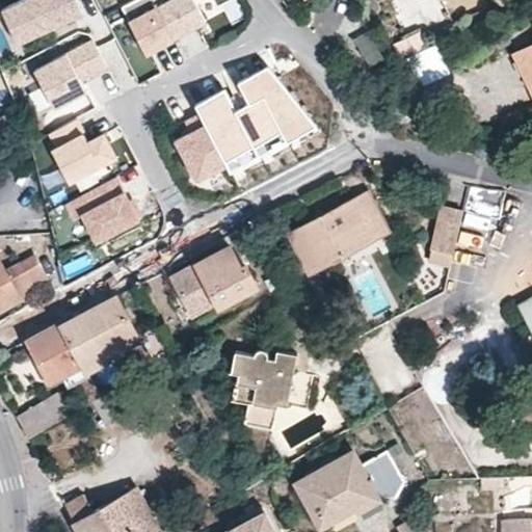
[(84,11),(78,0),(17,0),(2,6),(18,42),(84,11)]
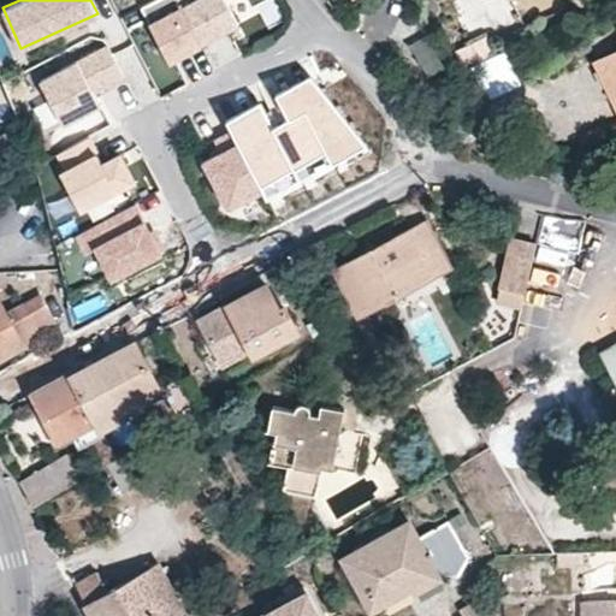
[(154,0),(141,7),(169,60),(238,24),(224,0),(154,0)]
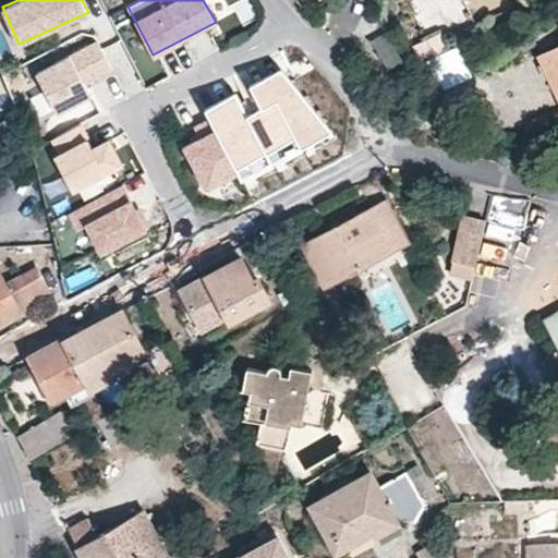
[(489,16),(494,28),(512,19),(508,7),(489,16)]
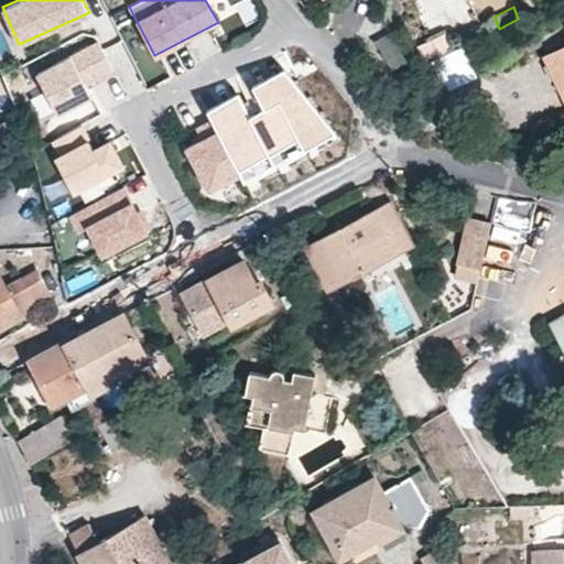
[(375,40),(393,67),(408,58),(389,30),(375,40)]
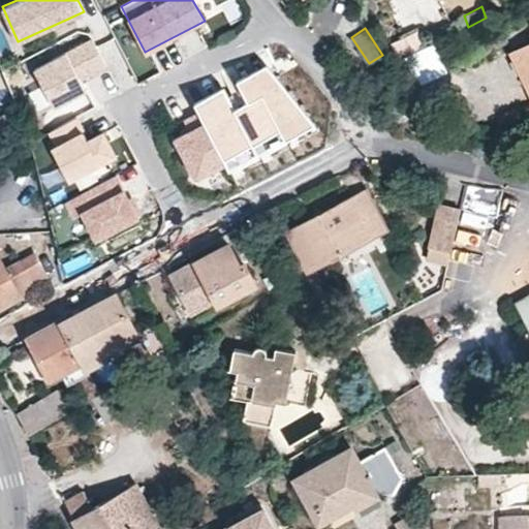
[(425,47),(417,30),(391,43),(398,60),(405,57),(425,47)]
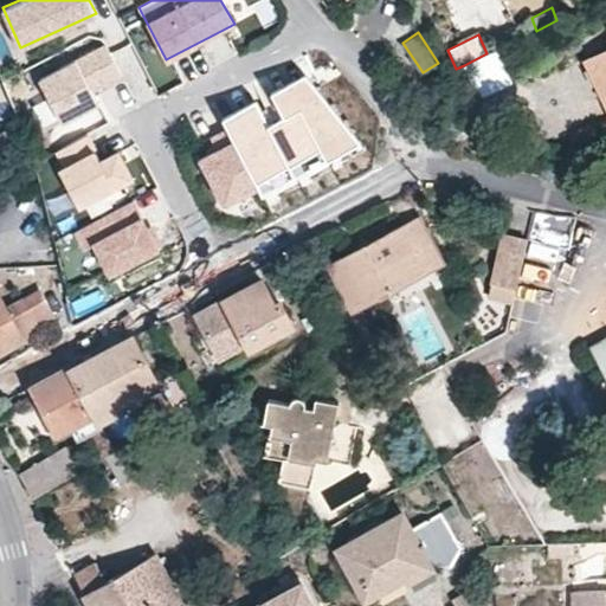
[(122,75),(105,43),(40,77),(63,120),(98,101),(92,89),(122,75)]
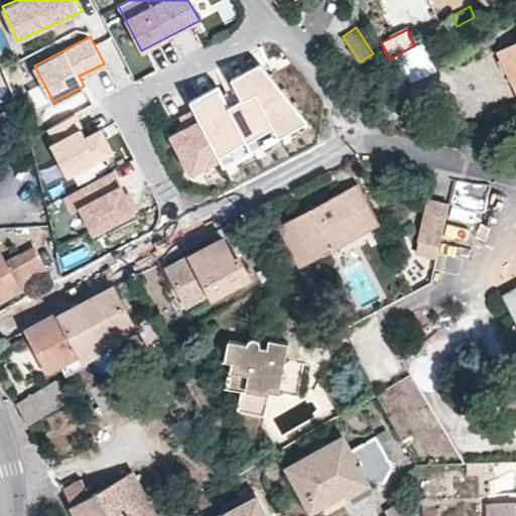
[(407,82),(433,70),(421,43),(414,45),(395,55),(407,82)]
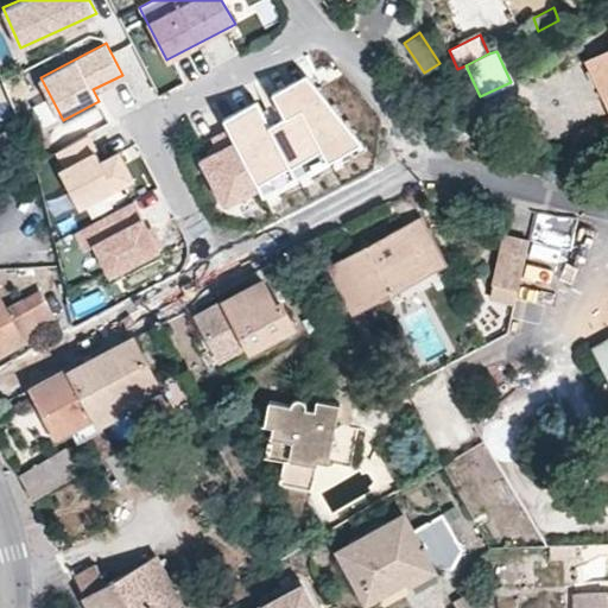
[(607,51),(588,61),(607,102),(607,51)]
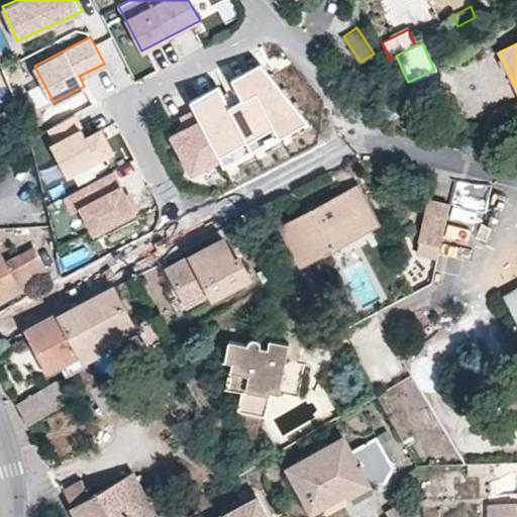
[(264,72),(192,109),(218,160),(219,162),(303,118),(264,72)]
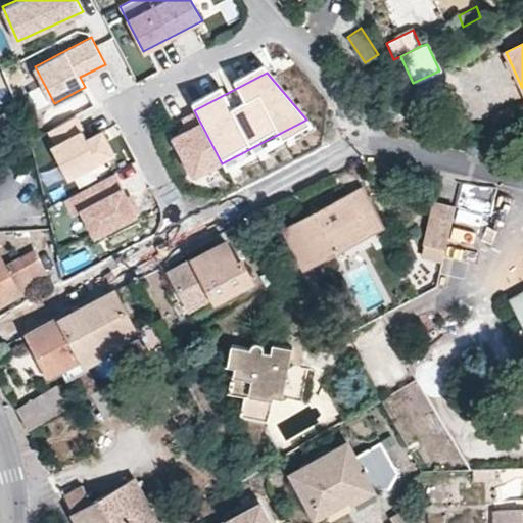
[(221,161),(194,110),(179,117),(185,128),(170,136),(189,174),(193,176),(221,161)]
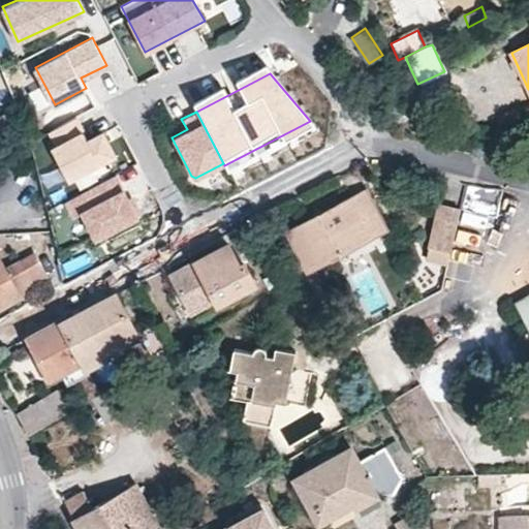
[(87,141),(74,118),(50,130),(58,145),(52,148),(67,178),(114,154),(102,132),(87,141)]
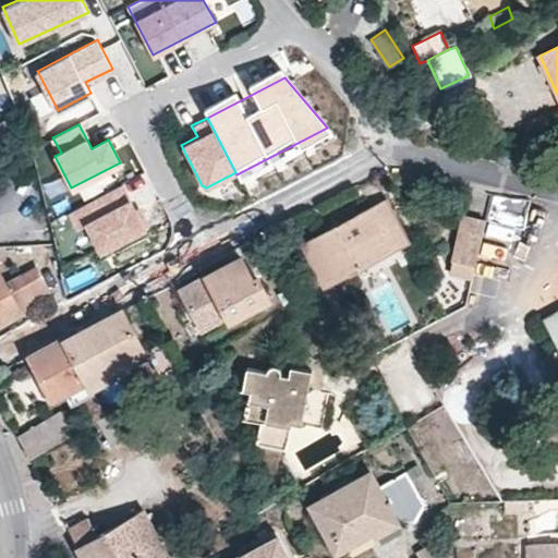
[(133,209),(120,184),(68,211),(76,228),(86,222),(100,250),(146,226),(137,207),(133,209)]
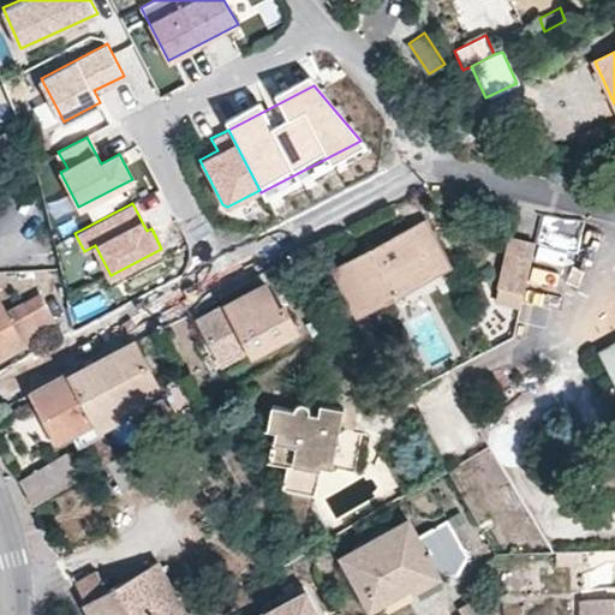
[(447,264),(425,220),(336,268),(359,312),(395,293),(396,296),(434,275),(434,272),(447,264)]
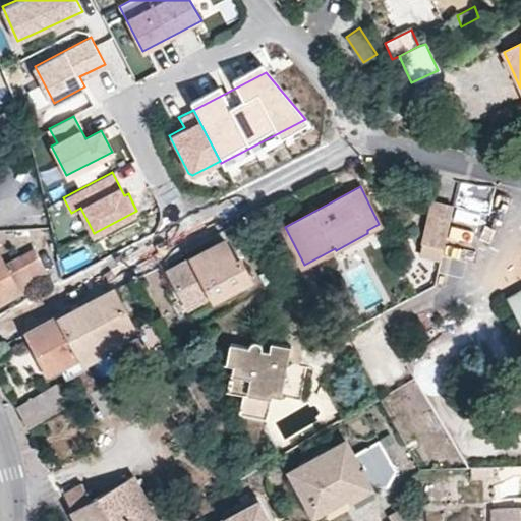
[(421,242),(443,246),(452,205),(430,199),(421,242)]
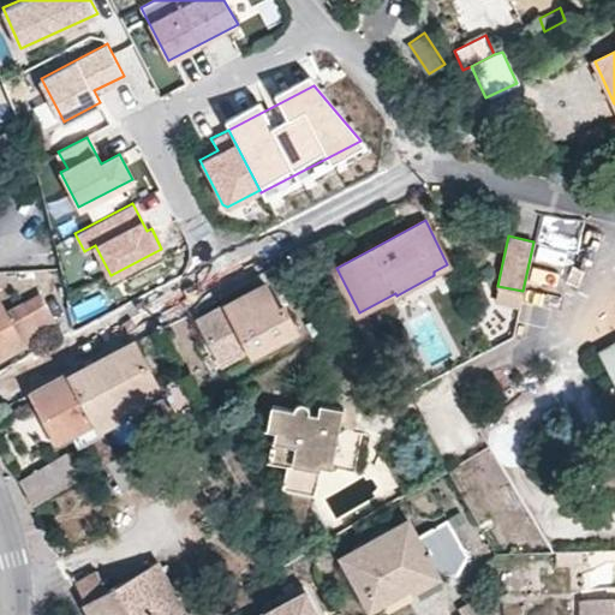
[(297,327),(284,303),(279,305),(264,282),(227,304),(254,352),(297,327)]
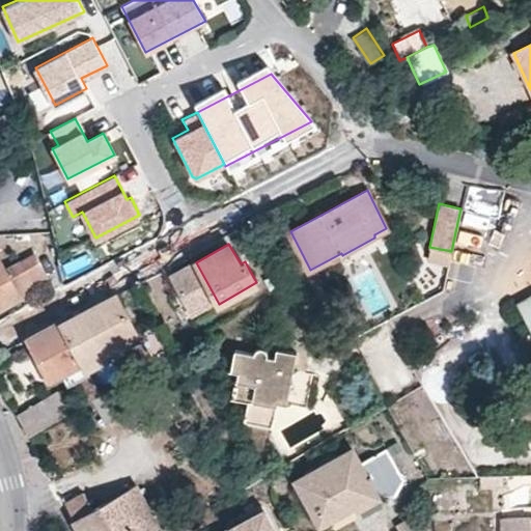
[(429,247),(427,257),(449,261),(451,251),(429,247)]
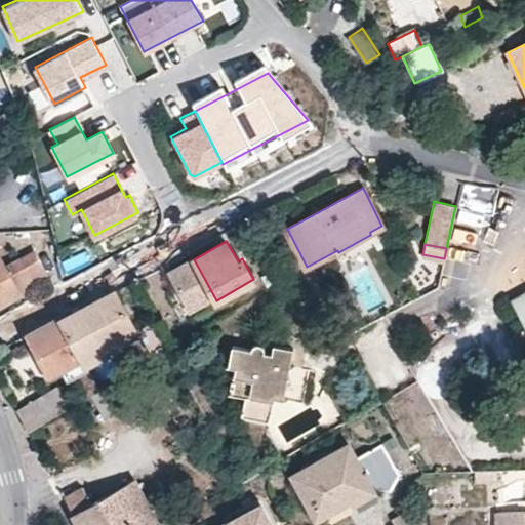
[(44,275),(32,251),(4,266),(0,258),(0,301),(34,284),(33,281),(44,275)]
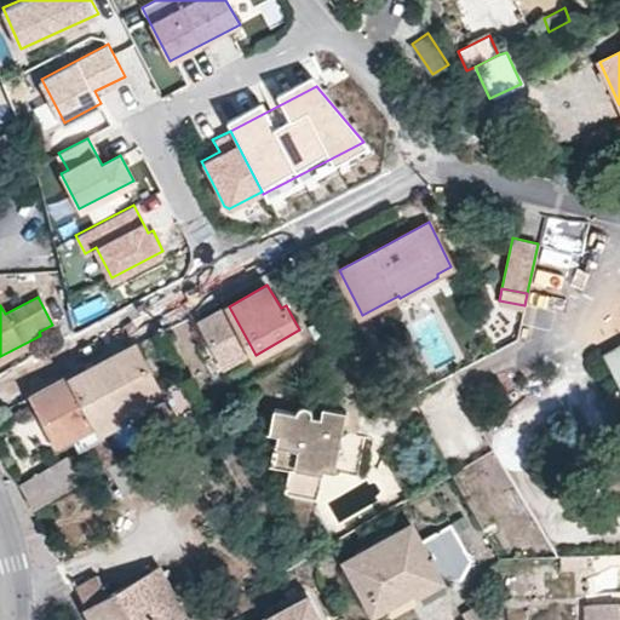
[(126,417),(122,409),(161,389),(133,340),(68,375),(95,424),(99,431),(126,417)]
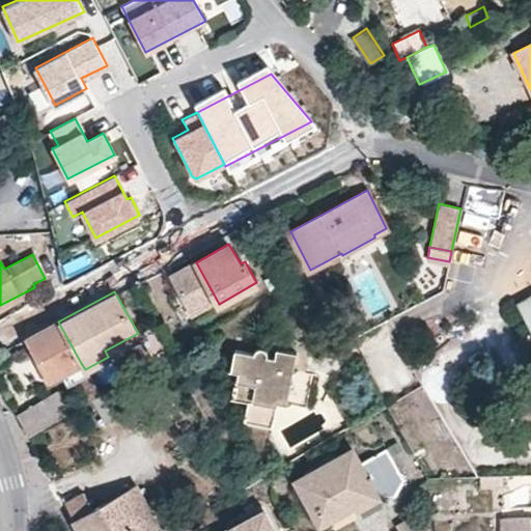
[(530,298),(518,305),(530,329),(530,328),(530,298)]
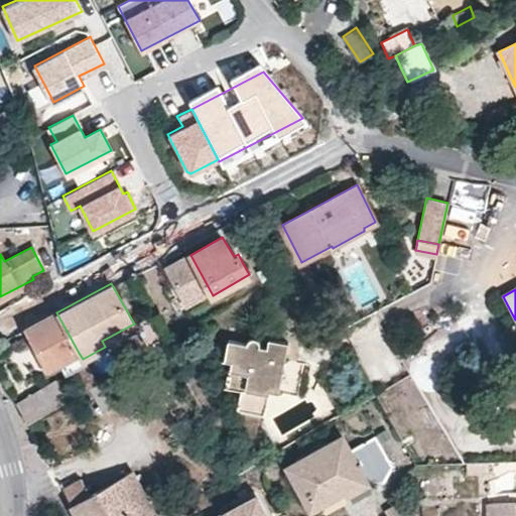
[(47,368),(79,353),(56,312),(55,311),(25,330),(47,368)]
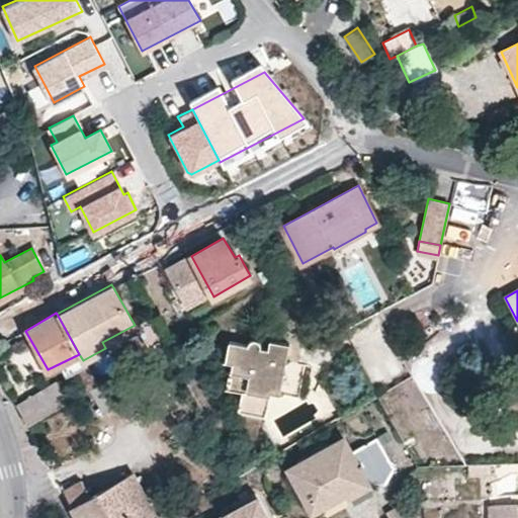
[(266,407),(270,391),(297,395),(304,363),(285,360),(287,343),(269,340),(268,347),(261,346),(258,341),(254,339),(251,340),(248,343),(229,341),(228,352),(234,353),(232,367),(229,367),(226,386),(242,390),(240,404),(266,407)]
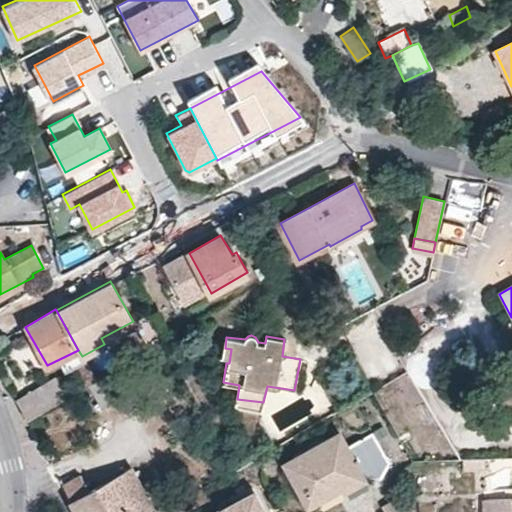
[(88,384),(95,380),(83,359),(70,367),(81,387),(88,384)]
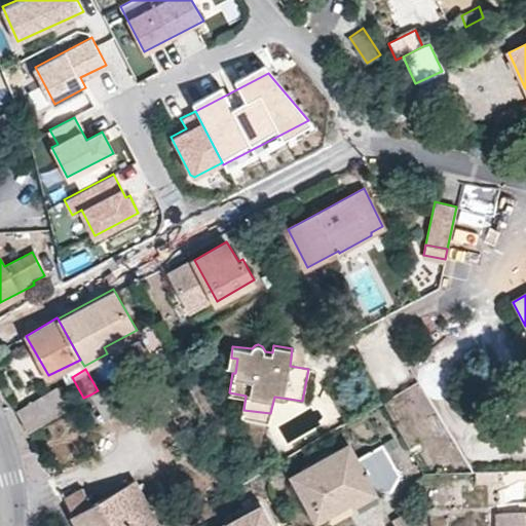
[(66,396),(61,385),(16,411),(27,431),(67,408),(62,399),(66,396)]
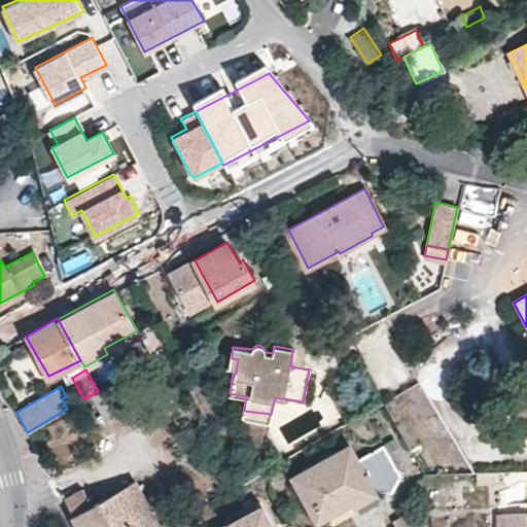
[(400,473),(383,445),(358,458),(351,445),(293,477),(312,511),(347,492),(352,500),(354,503),(378,491),(391,491),(400,473)]
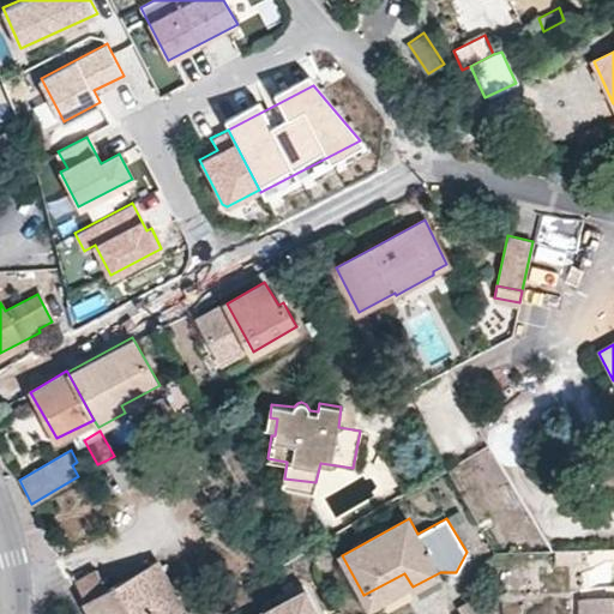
[(563,548),(564,563),(581,563),(581,548),(563,548)]
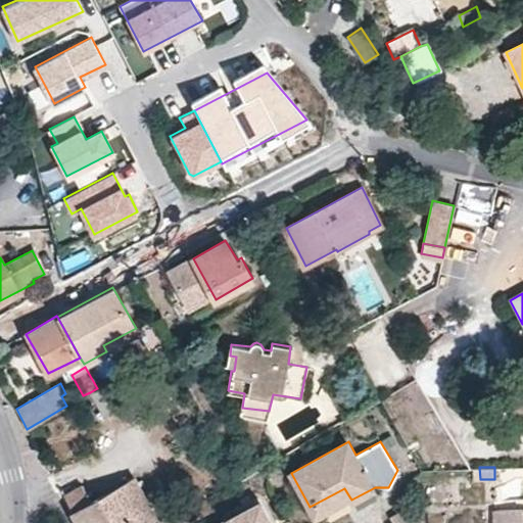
[(156,522),(158,522),(134,477),(91,500),(82,485),(63,495),(78,522),(156,522)]
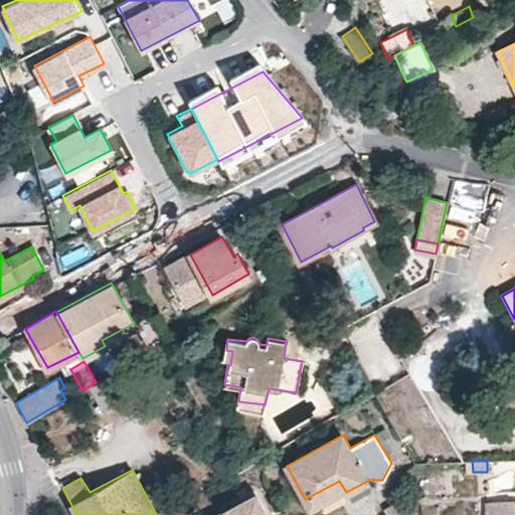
[(305,499),(310,507),(344,489),(339,481),(305,499)]
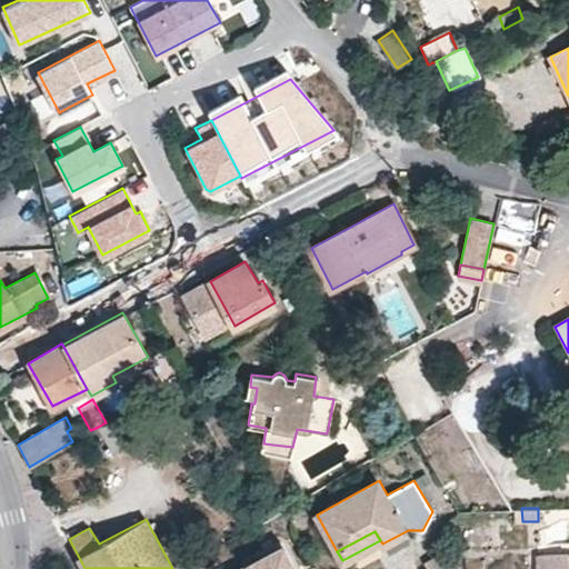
[(317,568),(316,566),(310,568),(295,568),(280,542),(256,555),(258,560),(242,568),(317,568)]
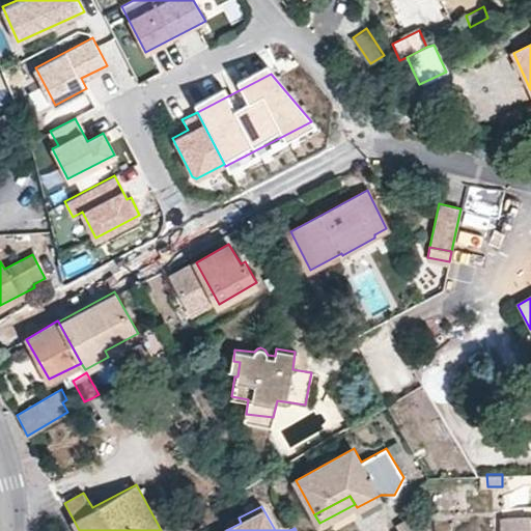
[(399,521),(402,530),(419,530),(414,515),(399,521)]
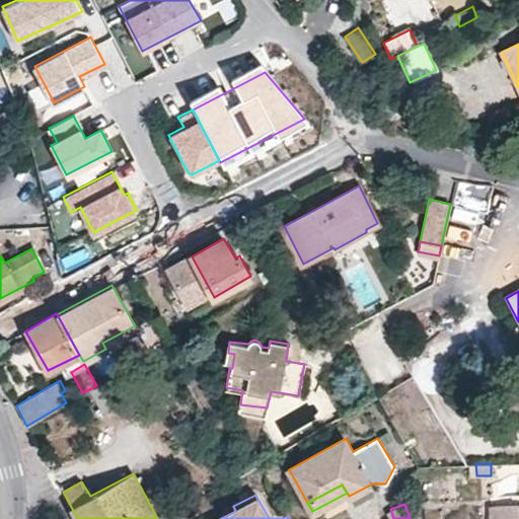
[(491,518),(518,518),(518,505),(514,505),(491,507),(491,518)]
